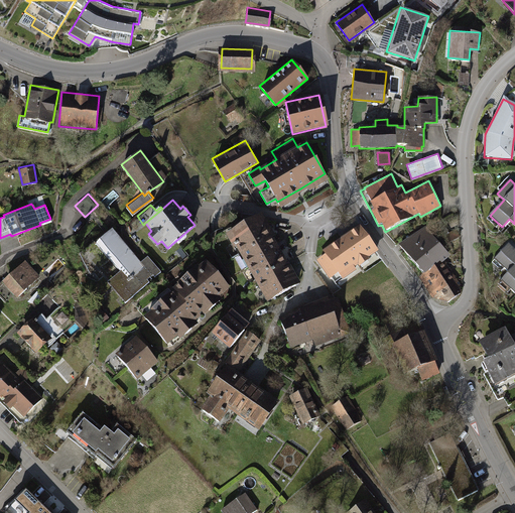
[(257,215),(227,232),(234,245),(238,243),(257,275),(255,276),(267,298),(295,282),(289,271),(280,255),(272,242),(263,227),(257,215)]
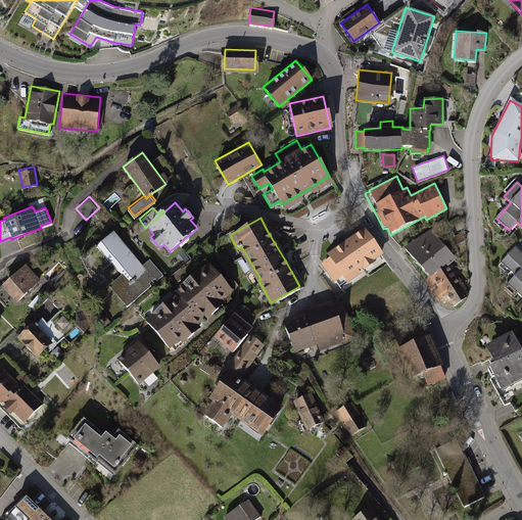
[(438,301),(455,306),(469,295),(457,272),(452,264),(457,258),(429,228),(423,233),(419,236),(404,248),(430,278),(426,281),(438,301)]
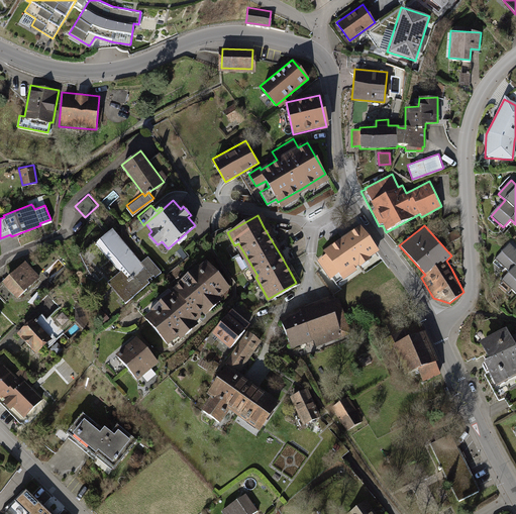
[(457,226),(448,230),(451,236),(460,232),(457,226)]
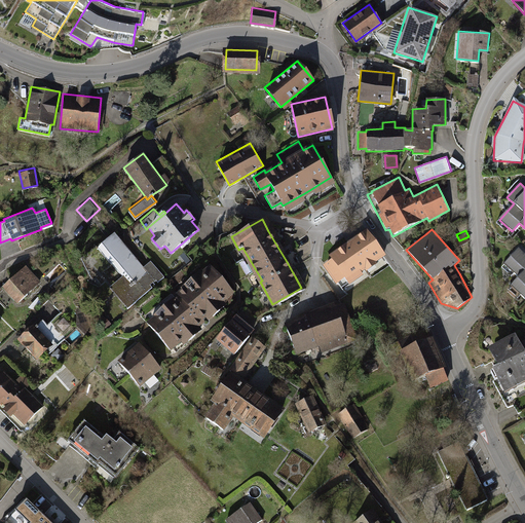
[(143,266),(114,232),(98,246),(122,274),(110,286),(128,306),(163,276),(150,260),(143,266)]
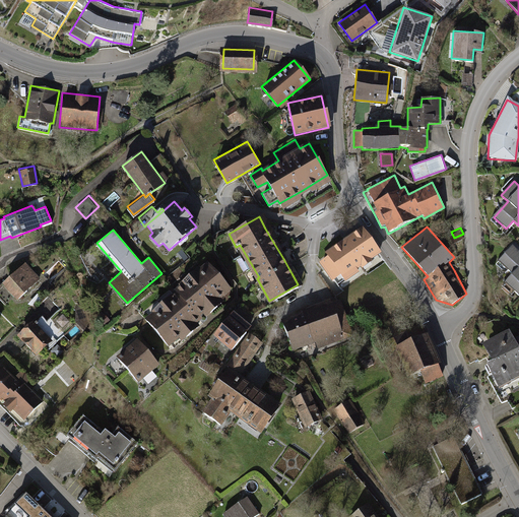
[(377,252),(363,230),(333,250),(321,258),(336,279),(377,252)]
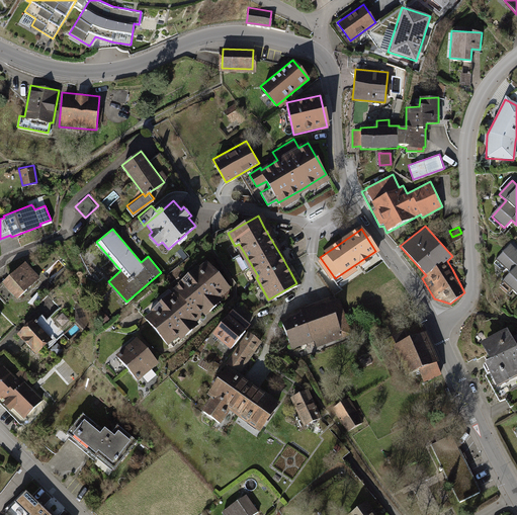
[(516,249),(515,248),(509,242),(496,257),(510,270),(502,279),(516,292),(516,249)]
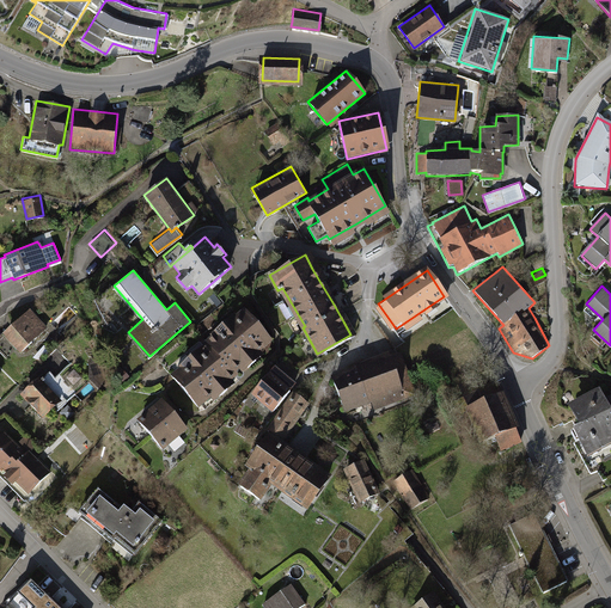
[(30,308),(2,332),(19,350),(47,326),(30,308)]
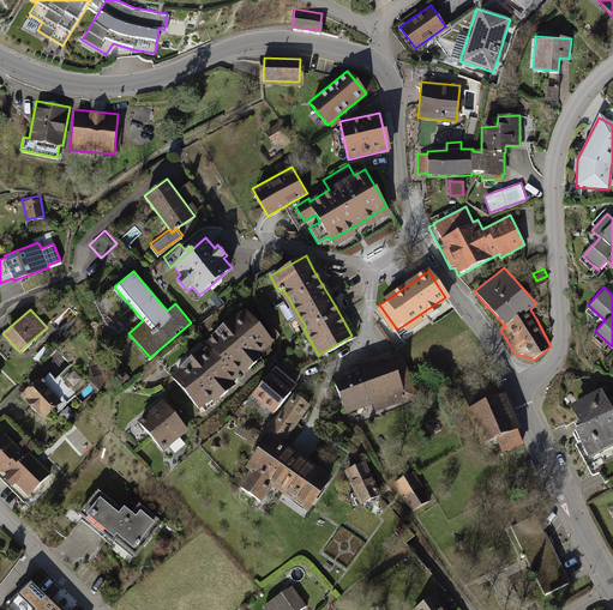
[(210,343),(233,370),(270,339),(246,309),(209,342),(210,343)]
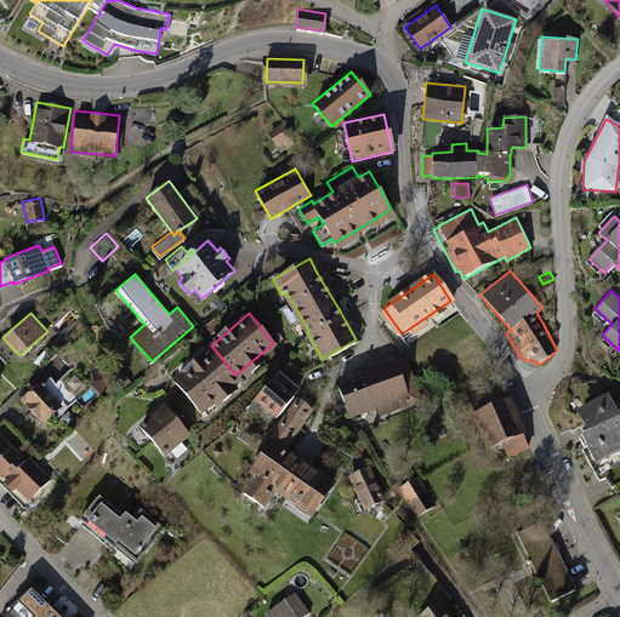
[(235,375),(212,347),(174,380),(199,410),(238,377),(235,375)]
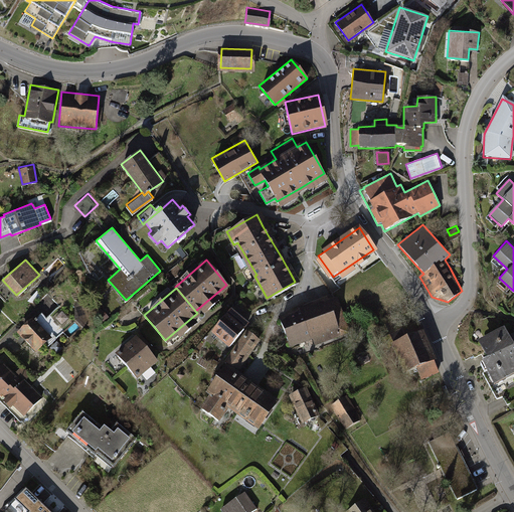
[(300,308),(281,315),(285,327),(292,345),(313,337),(315,343),(350,330),(337,297),(327,301),(325,297),(299,306),(300,308)]
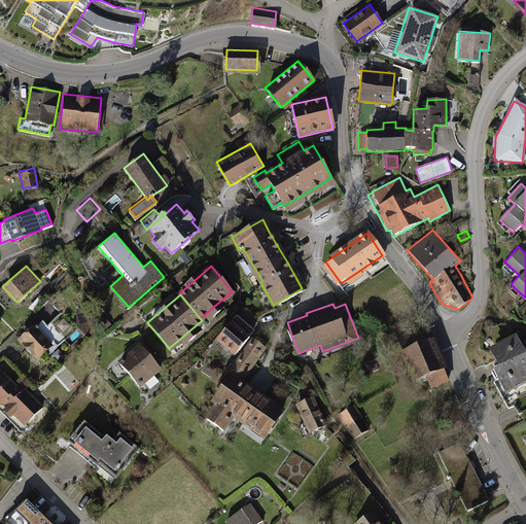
[(76,307),(76,325),(84,334),(92,327),(82,305),(76,307)]
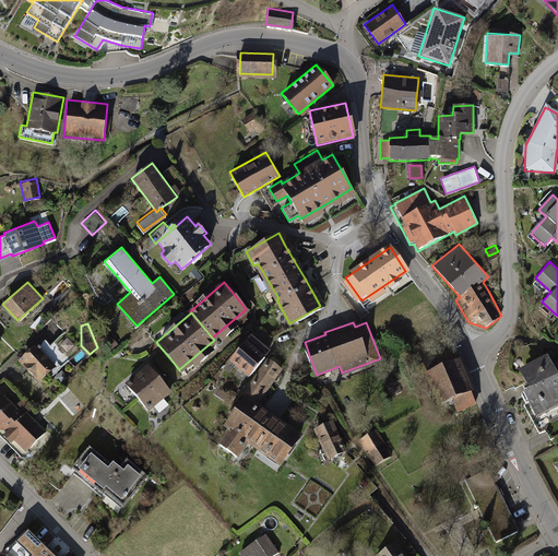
[(46,339),(37,346),(55,366),(48,373),(50,375),(79,347),(64,331),(50,344),(46,339)]
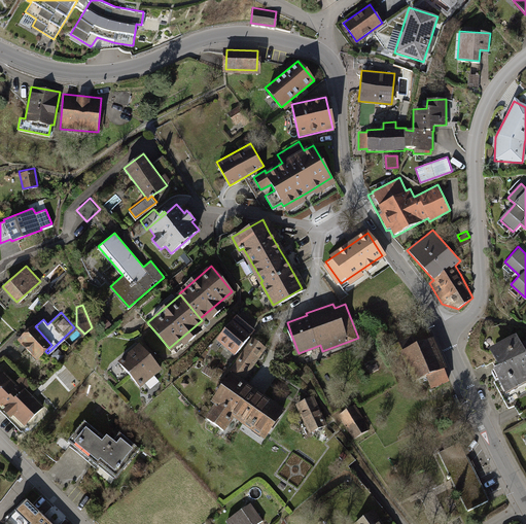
[(255,329),(238,315),(216,341),(235,355),(255,329)]
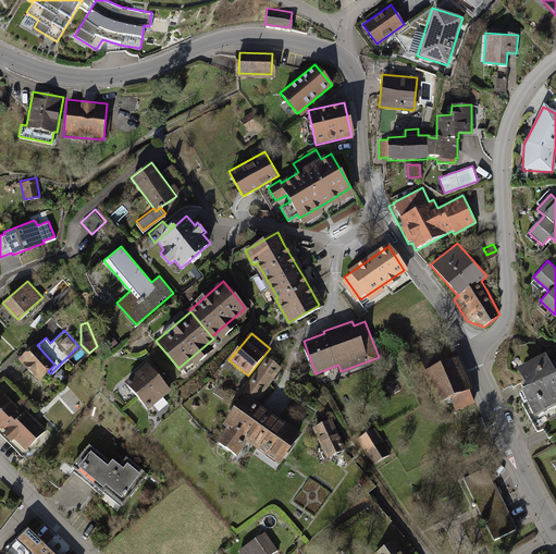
[(447,343),(418,356),(440,405),(451,399),(455,410),(473,402),(468,391),(471,389),(457,357),(455,358),(447,343)]
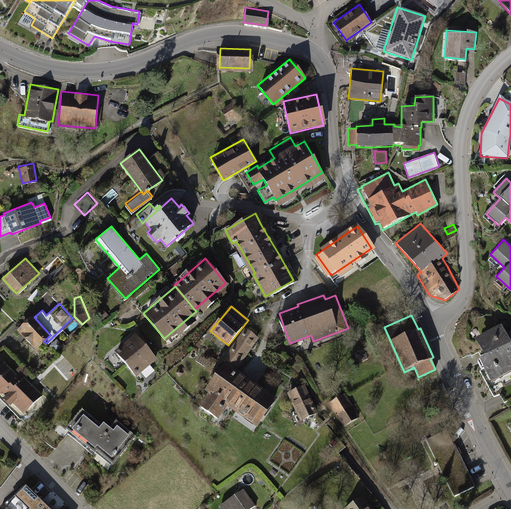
[(34,317),(33,316),(17,330),(35,350),(44,341),(50,335),(34,317)]
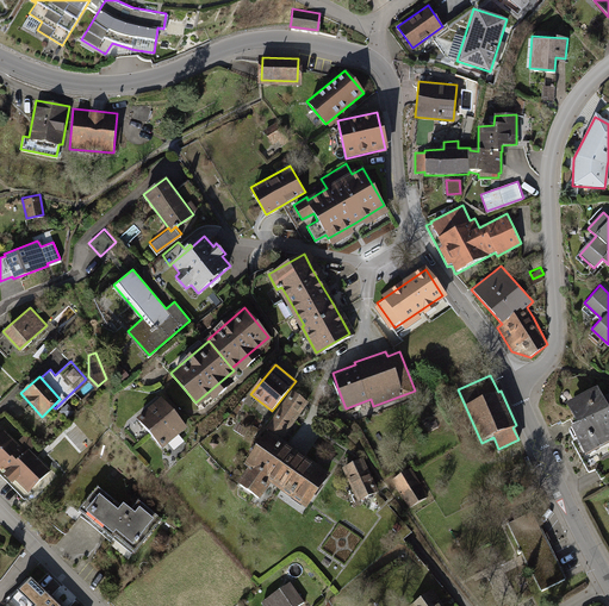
[(592,383),(563,399),(573,420),(567,424),(582,450),(608,435),(608,388),(598,394),(592,383)]
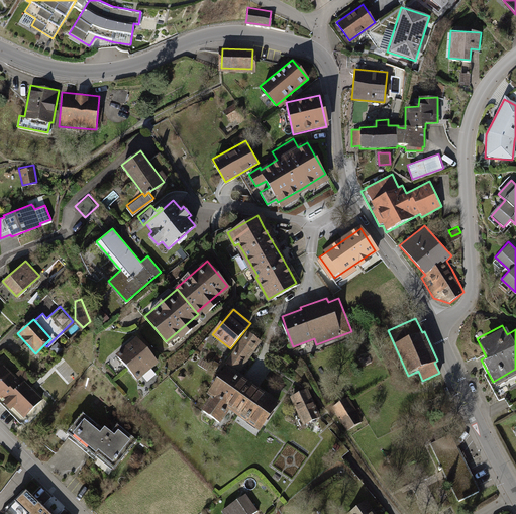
[(262,339),(247,330),(225,361),(239,371),(248,358),(262,339)]
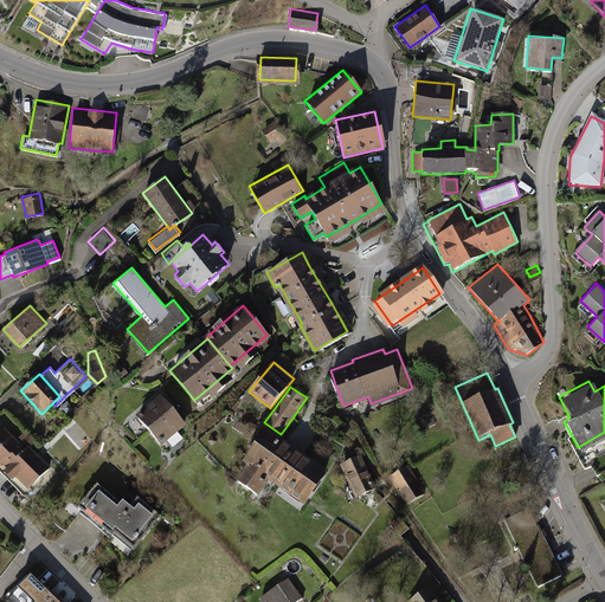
[(172,408),(158,392),(134,410),(148,428),(172,408)]
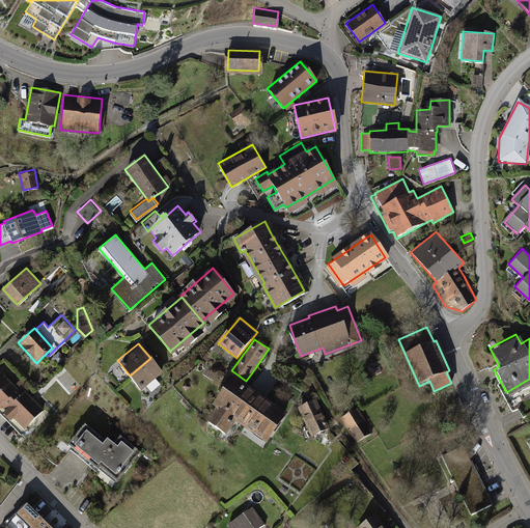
[(160,370),(150,358),(130,376),(140,387),(160,370)]
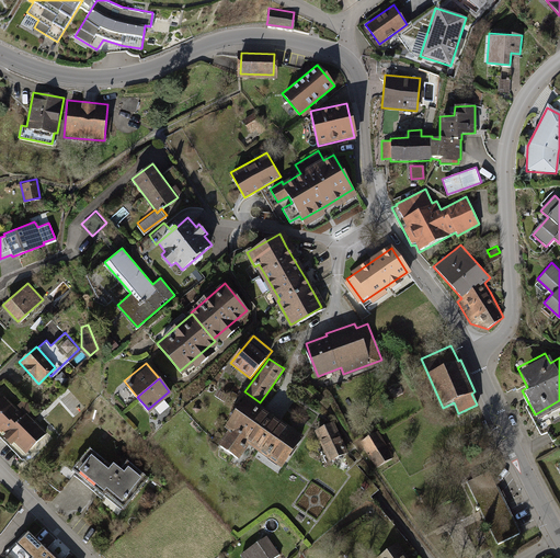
[(44,433),(3,395),(0,397),(0,434),(22,456),(44,433)]
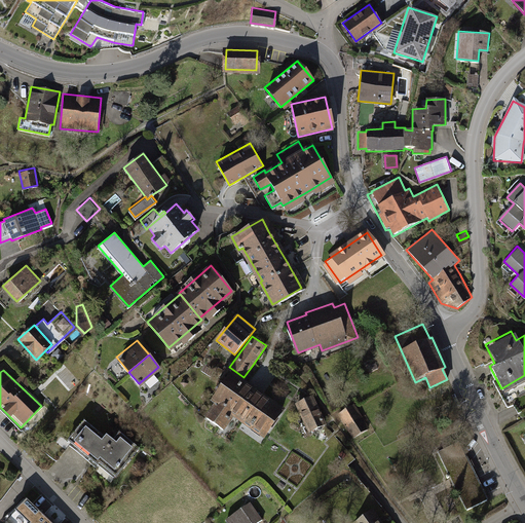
[(231,372),(201,414),(223,428),(232,415),(265,438),(285,409),(260,391),(231,372)]
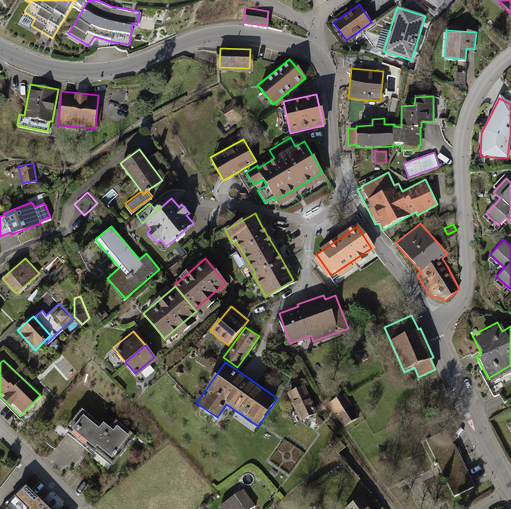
[(304,383),(288,390),(300,418),(317,411),(304,383)]
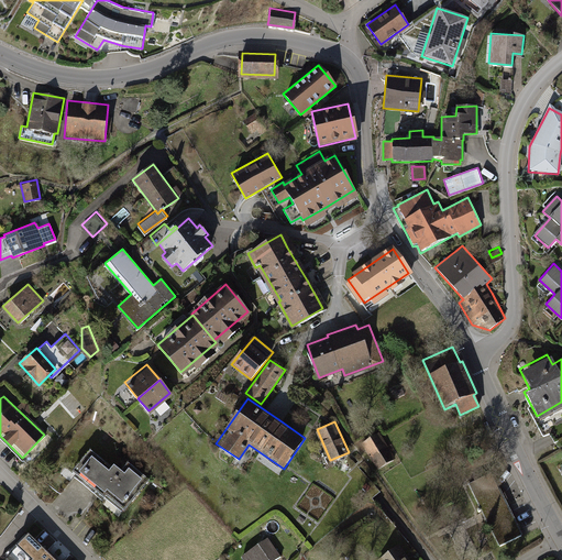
[(376,431),(359,441),(374,468),(392,458),(376,431)]
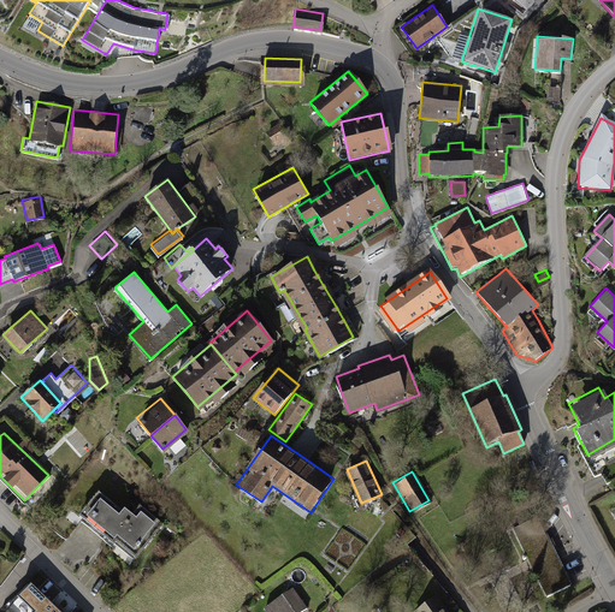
[(129,520),(96,493),(78,516),(131,559),(161,523),(140,506),(129,520)]
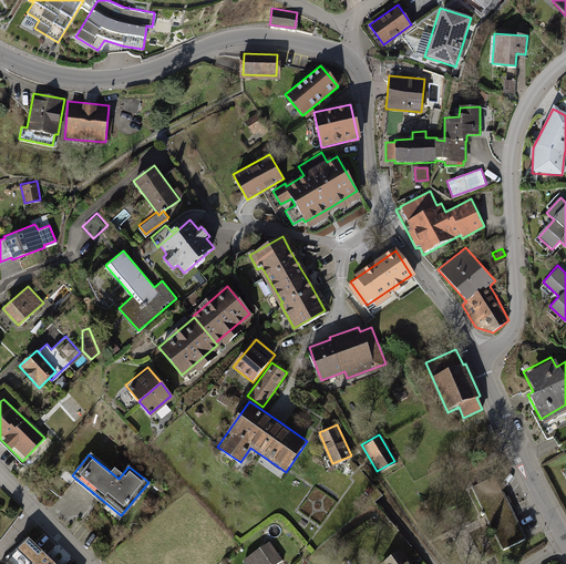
[(527,537),(498,469),(473,480),(503,549),(527,537)]
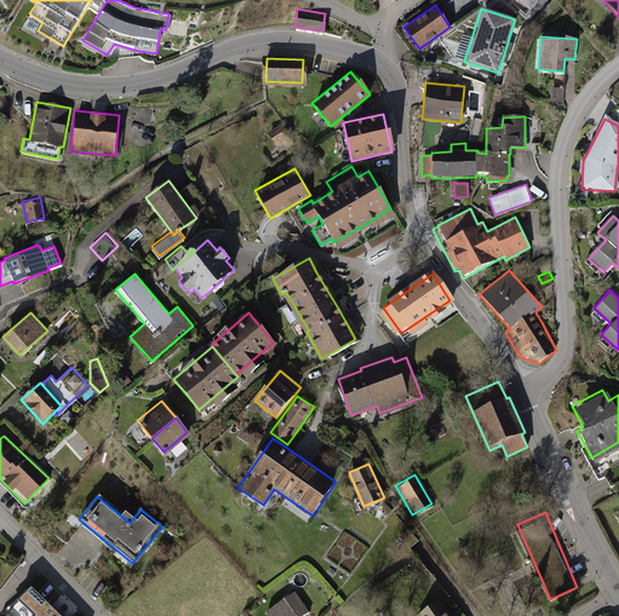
[(64,615),(32,583),(6,609),(9,611),(4,615),(64,615)]
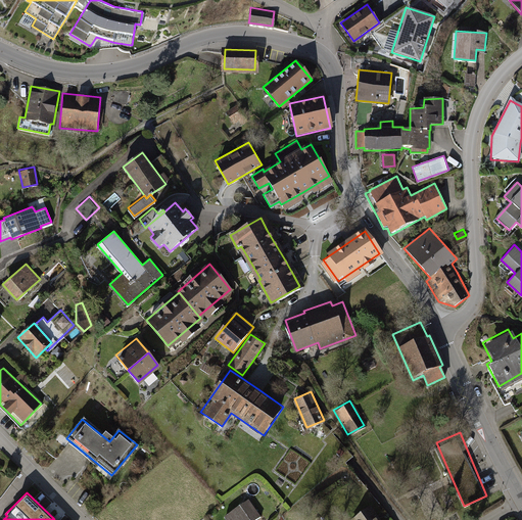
[(247,497),(222,514),(226,519),(249,519),(258,514),(247,497)]
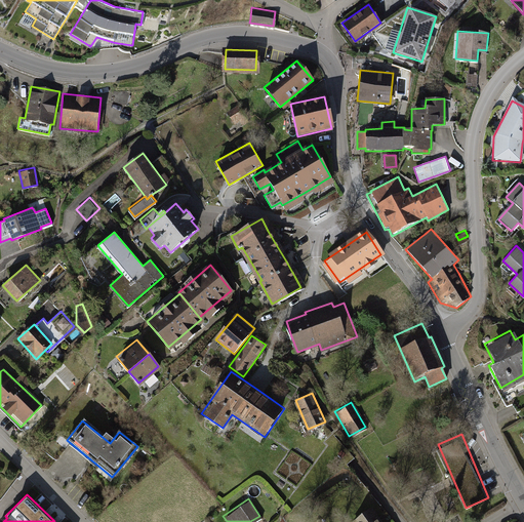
[(377,521),(370,511),(354,521),(377,521)]
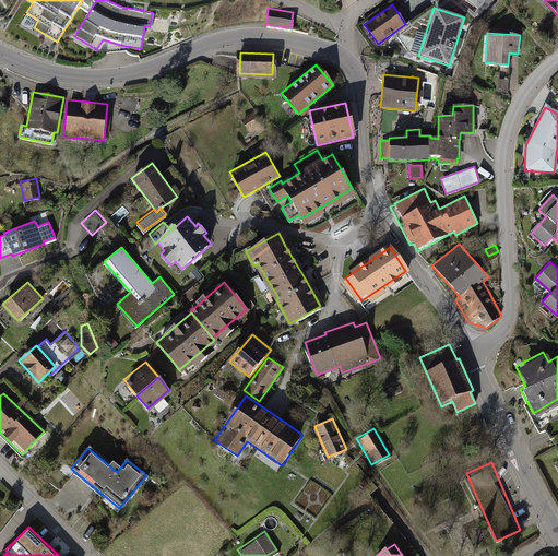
All buildings are outlined.
